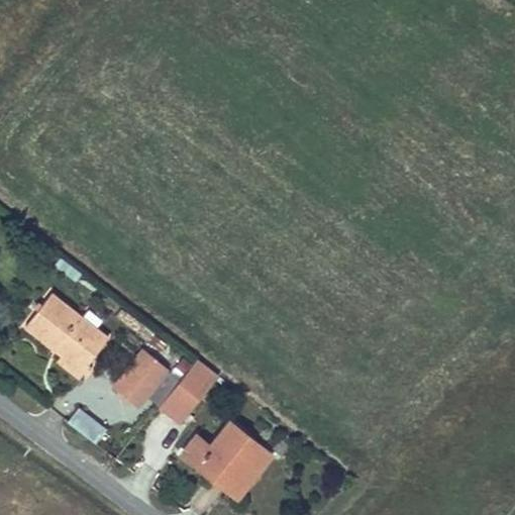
[(109,337),(53,294),(25,327),(57,351),(61,345),(68,349),(90,366),(109,337)]
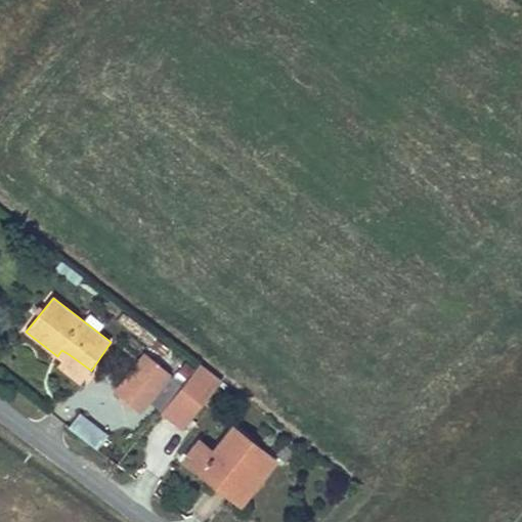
[(91,371),(69,354),(59,368),(83,387),(93,372),(91,371)]
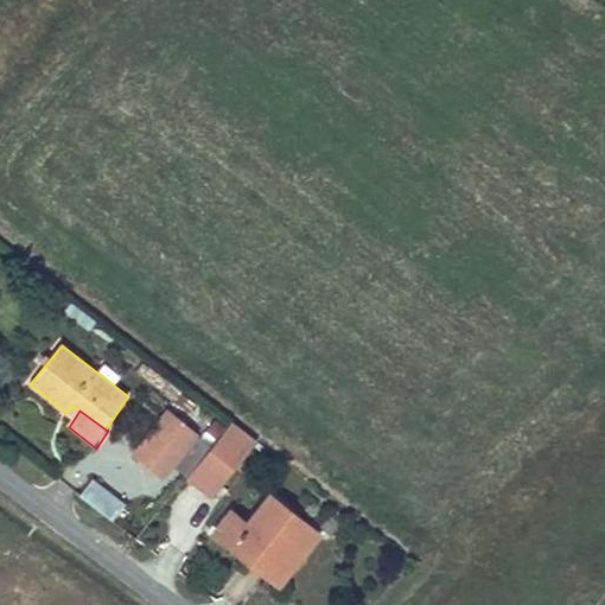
[(198,435),(170,414),(138,456),(165,478),(174,467),(196,440),(198,435)]
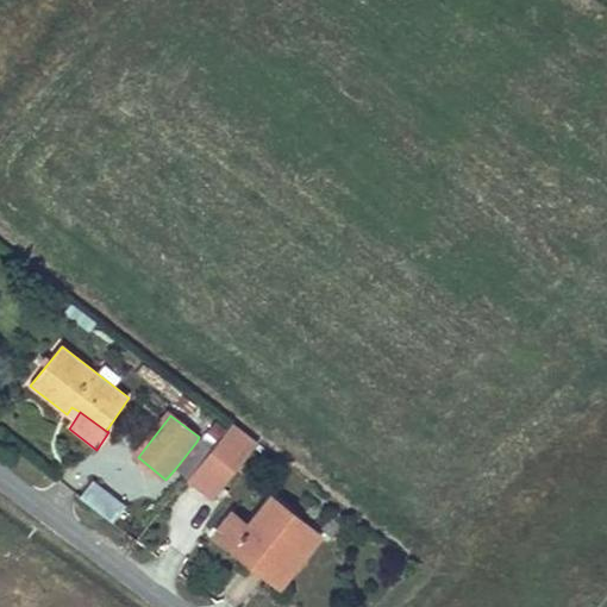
[(187,479),(211,452),(196,442),(175,469),(187,479)]
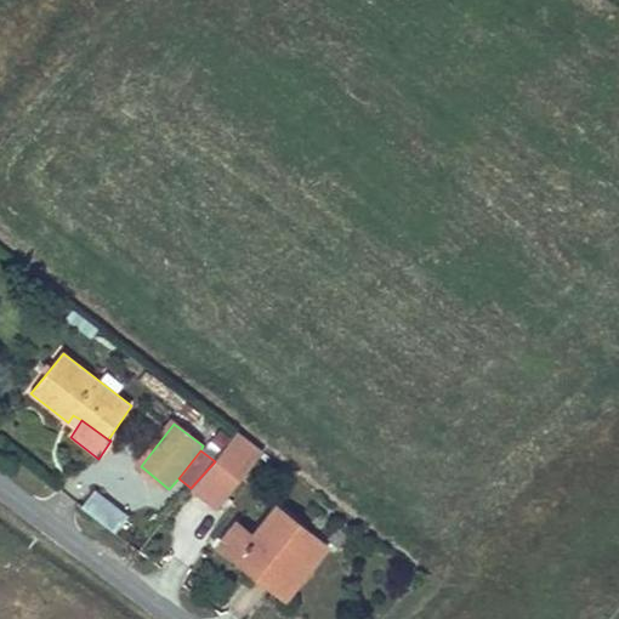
[(243,482),(215,461),(191,488),(221,511),(243,482)]
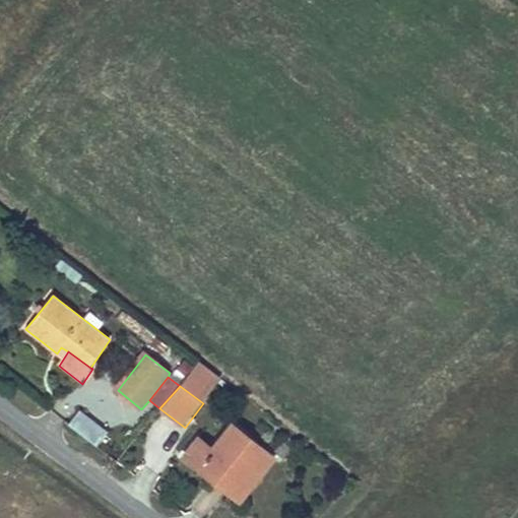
[(94,446),(107,433),(85,413),(73,427),(94,446)]
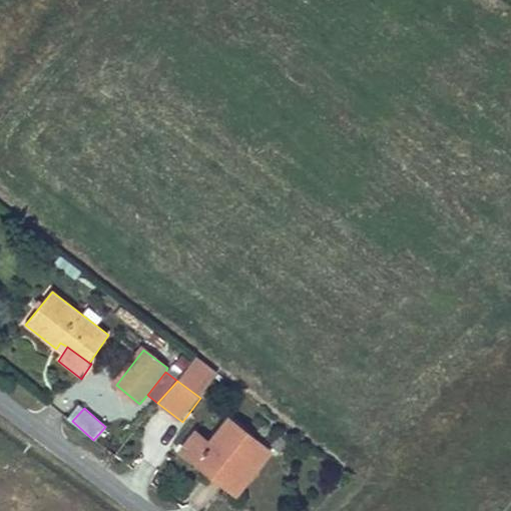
[(198,433),(181,451),(236,495),(273,454),(233,421),(214,445),(198,433)]
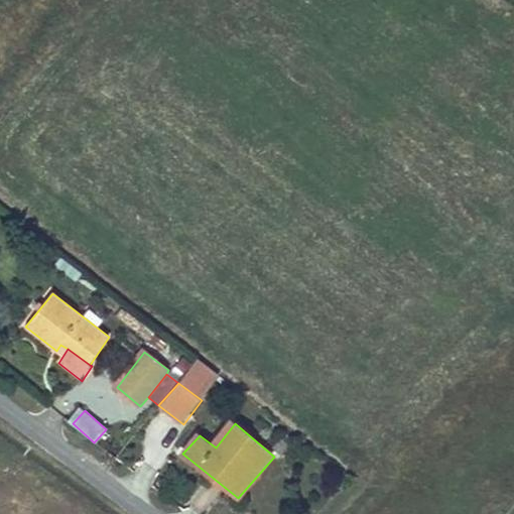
[(286,458),(292,447),(281,440),(274,450),(286,458)]
